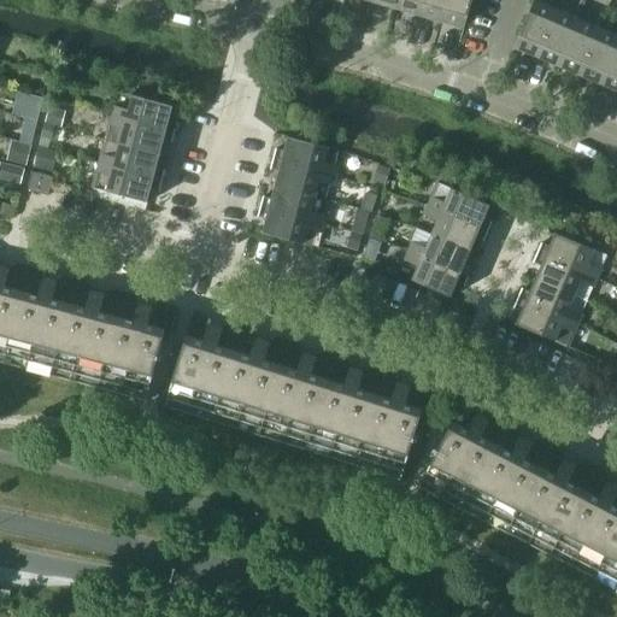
[(399,0),(398,6),(419,13),(423,0),(399,0)]
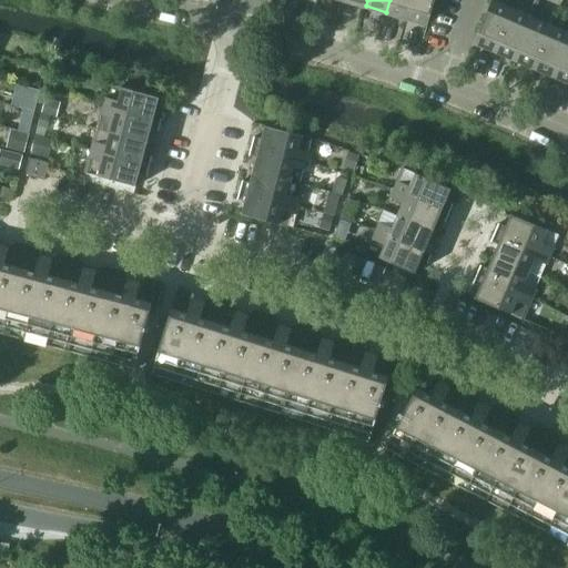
[(389,0),(386,12),(406,18),(412,0),(389,0)]
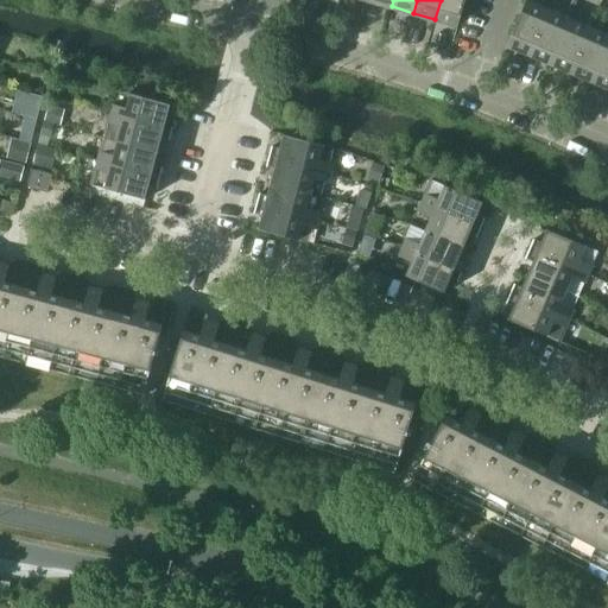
[(441,0),(435,19),(458,26),(466,0),(441,0)]
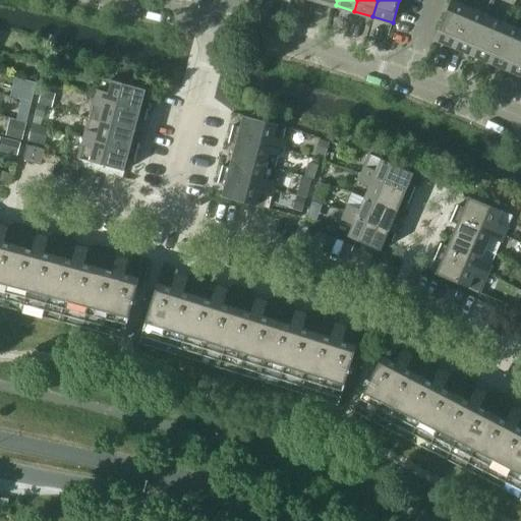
[(436,39),(455,47),(470,9),(452,2),(436,39)]
